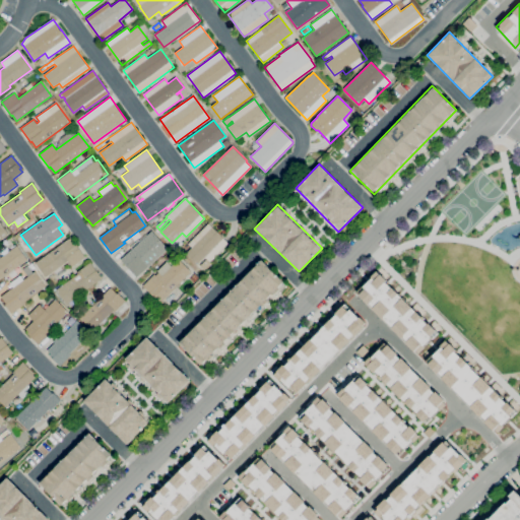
[(0,239),(0,222),(8,234),(0,239)]
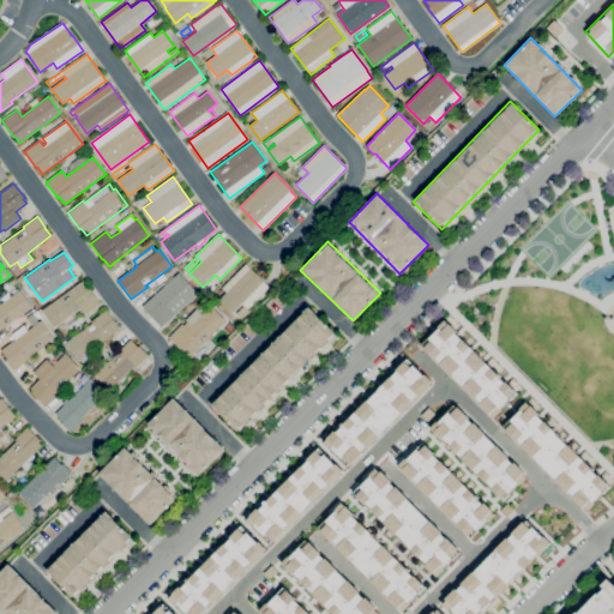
[(232,313),(218,300),(227,293),(222,288),(246,264),(269,287),(247,308),(241,302),(232,313)]
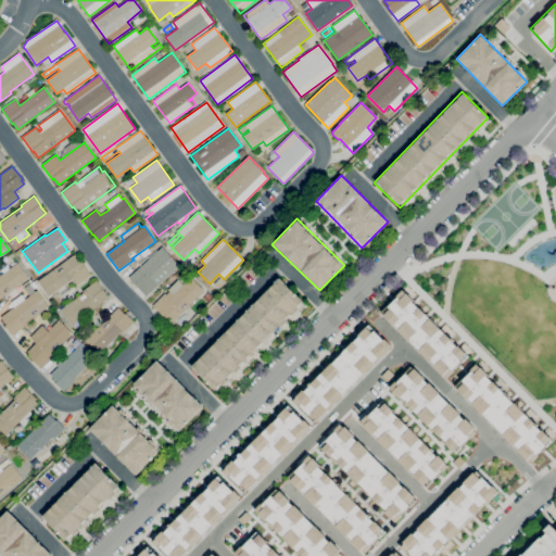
[(146,297),(129,278),(163,248),(179,266),(146,297)]
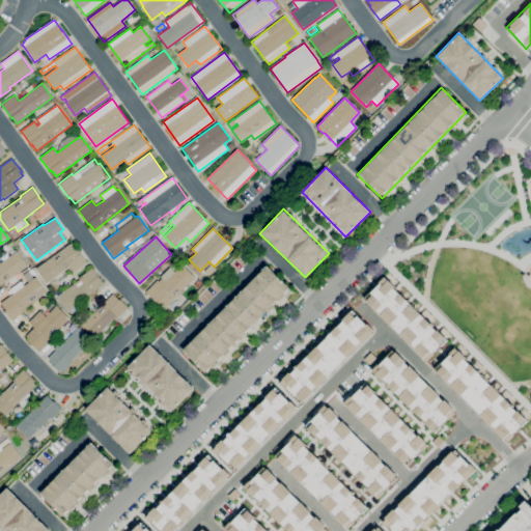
[(47,283),(36,269),(72,243),(76,249),(77,249),(87,262),(74,272),(70,267),(62,272),(66,277),(59,282),(55,277),(47,283)]
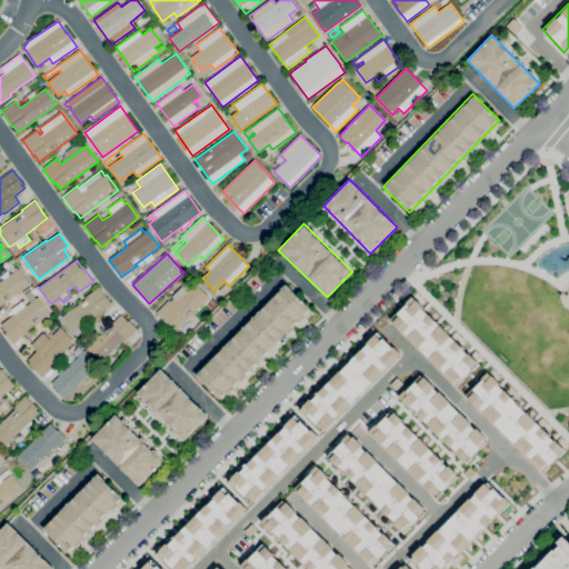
[(0,306),(0,281),(19,269),(30,285),(0,306)]
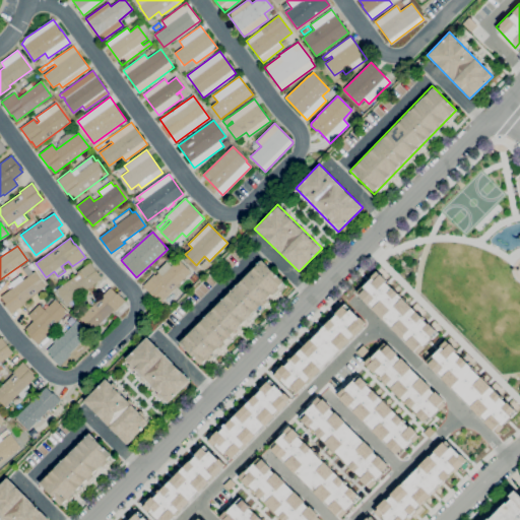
[(177,343),(201,367),(284,282),(260,258),(177,343)]
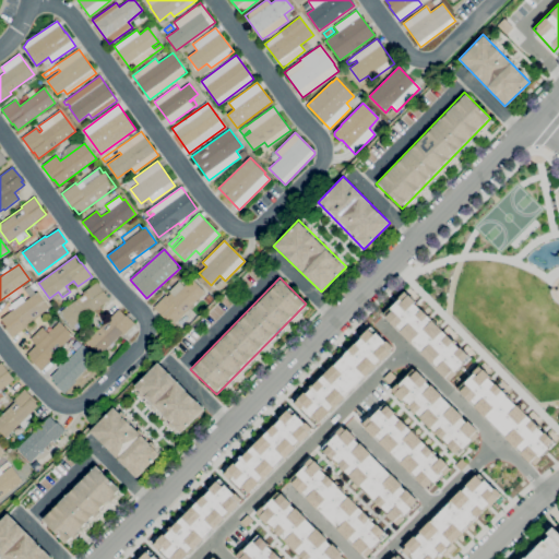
[(174,324),(167,319),(166,320),(153,307),(166,295),(167,296),(170,293),(169,292),(179,281),(183,286),(192,278),(205,292),(174,324)]
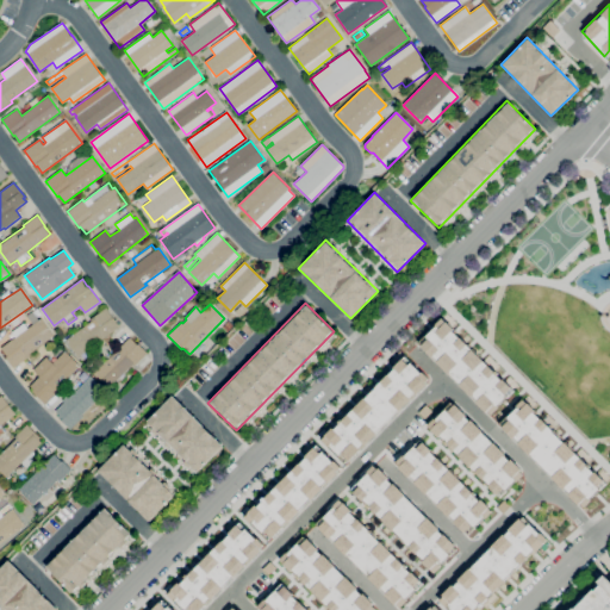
[(240,317),(235,311),(242,304),(248,310),(240,317)]
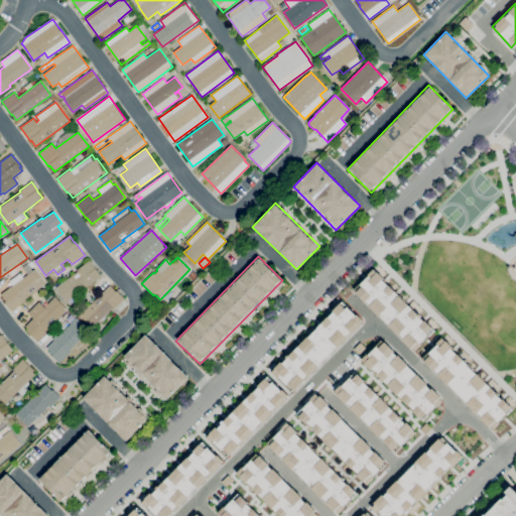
[(66,302),(55,288),(78,272),(76,270),(90,260),(101,276),(66,302)]
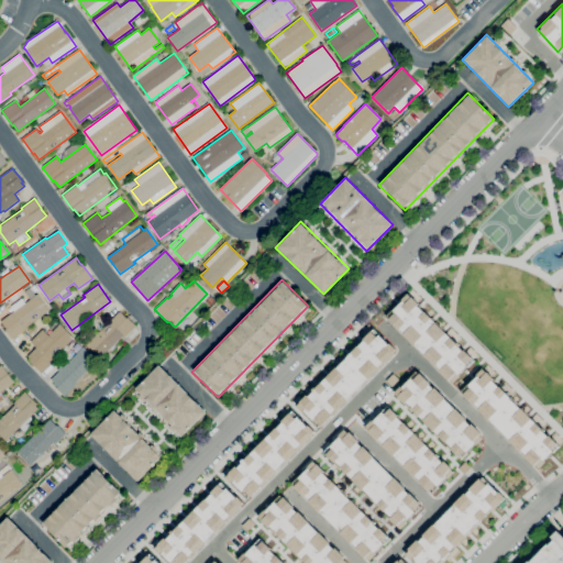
[(12,340),(4,330),(7,329),(0,321),(13,311),(10,307),(22,298),(25,302),(37,294),(50,310),(26,327),(28,329),(12,340)]
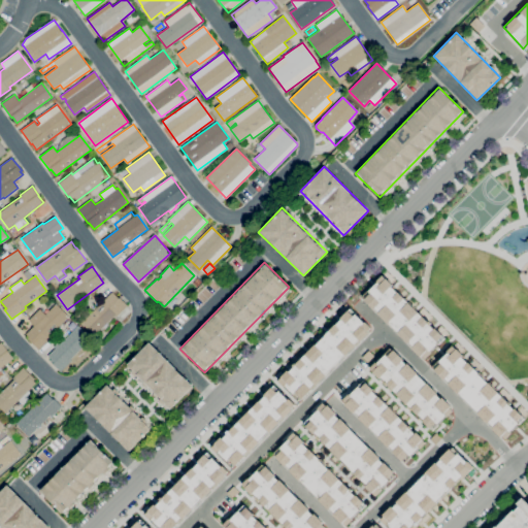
[(360,299),(424,359),(443,338),(432,327),(437,322),(422,307),(418,310),(382,276),(360,299)]
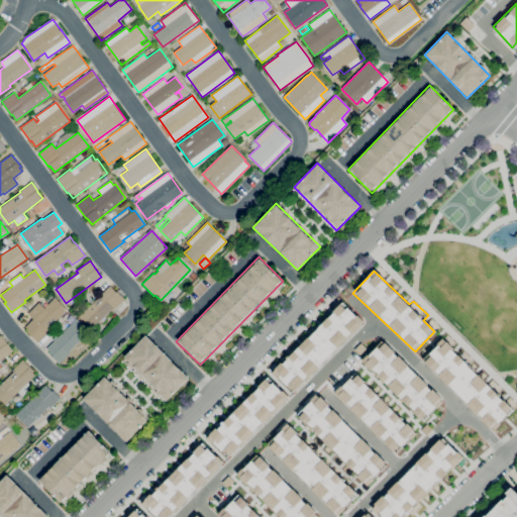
[(193,281),(189,277),(193,272),(197,276),(193,281)]
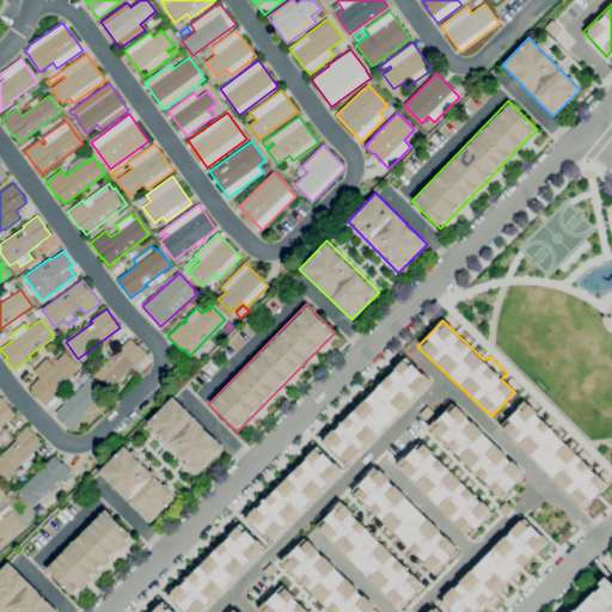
[(109,389),(95,374),(130,338),(139,347),(139,346),(148,354),(135,367),(133,366),(109,389)]
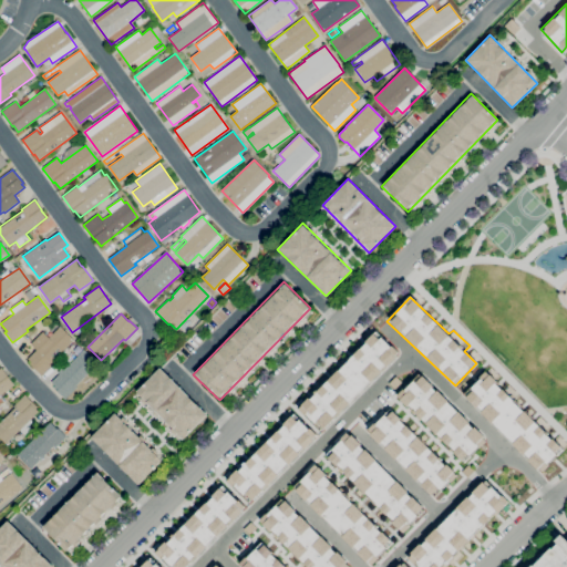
[(42,375),(30,363),(31,362),(28,359),(37,350),(30,343),(42,331),(49,338),(60,326),(74,340),(52,362),(53,363),(42,375)]
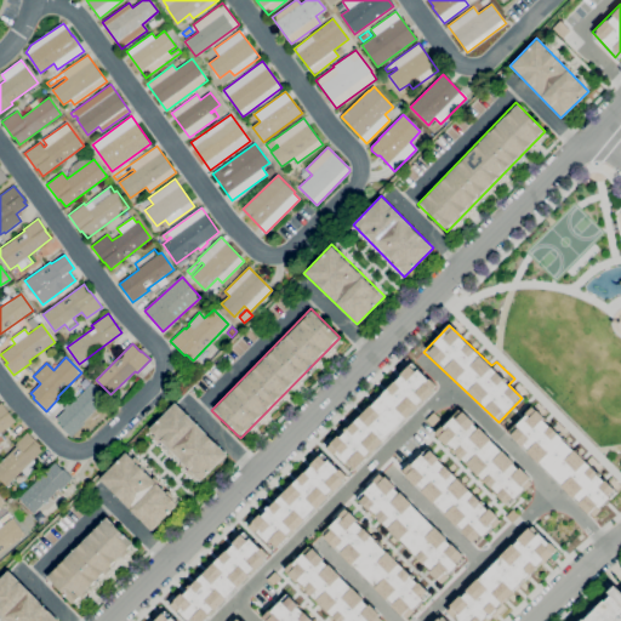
[(352,472),(437,387),(412,362),(326,446),(352,472)]
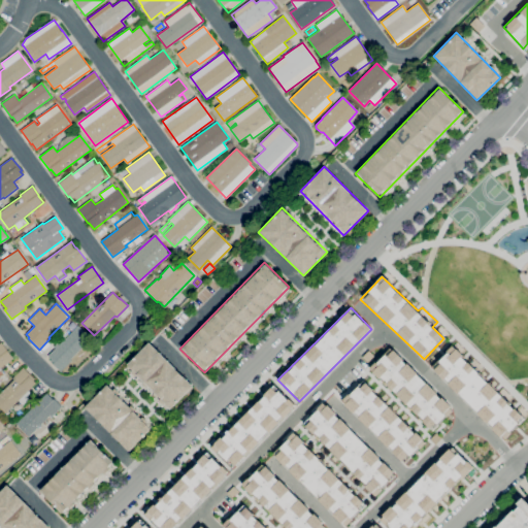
[(61,372),(48,360),(50,359),(47,356),(77,326),(91,339),(70,360),(72,361),(61,372)]
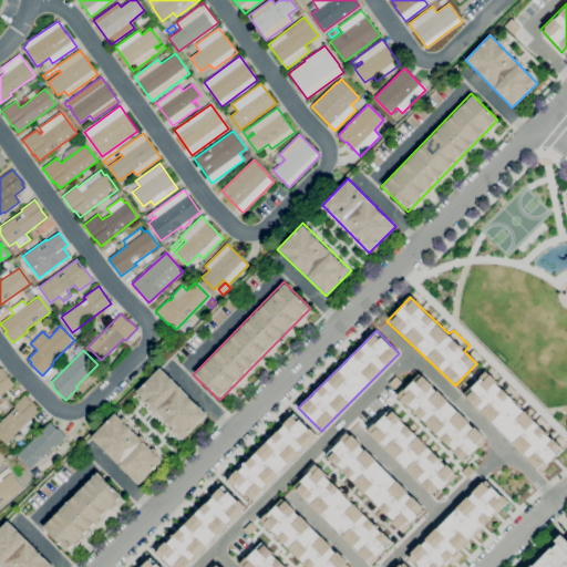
[(0,394),(0,367),(1,367),(14,384),(0,394)]
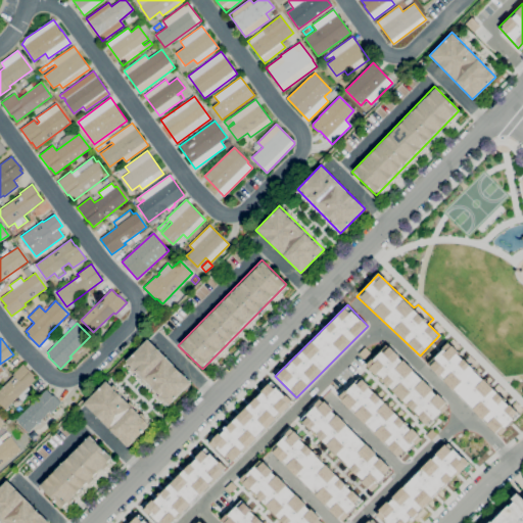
[(123,364),(167,408),(192,382),(148,339),(123,364)]
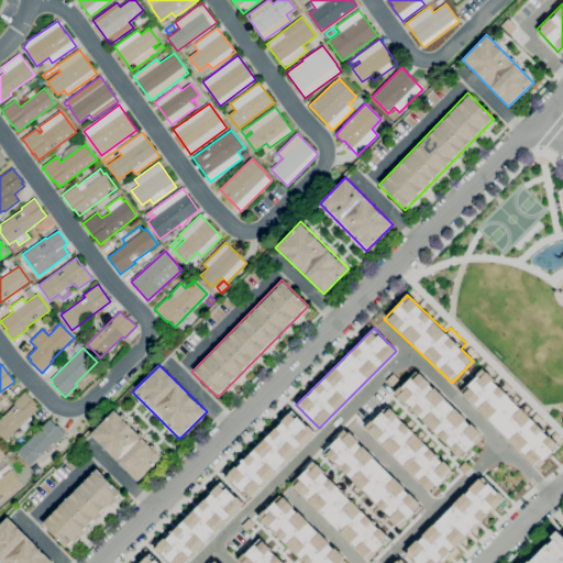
[(419,419),(460,460),(483,437),(416,370),(393,393),(419,419)]
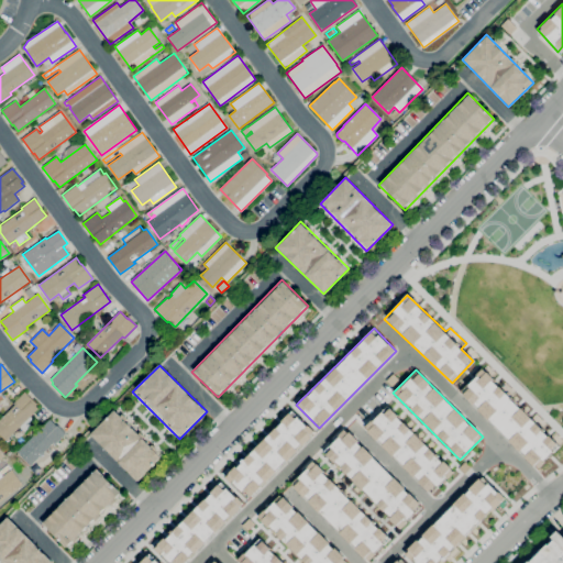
[(559,446),(484,370),(460,393),(534,470),(559,446)]
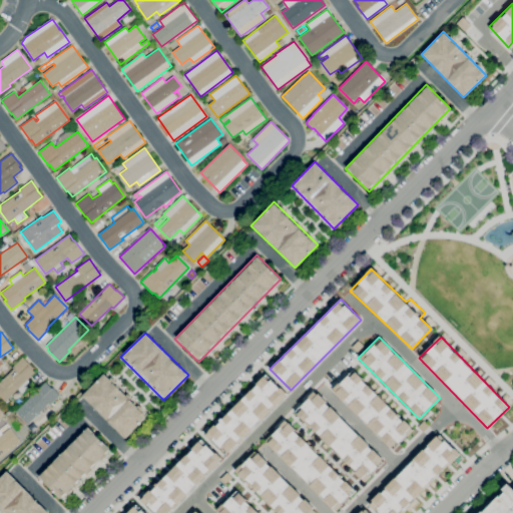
[(5,402),(0,396),(0,382),(13,369),(12,368),(22,357),(33,368),(32,369),(35,372),(27,380),(29,382),(26,385),(29,388),(23,394),(18,389),(5,402)]
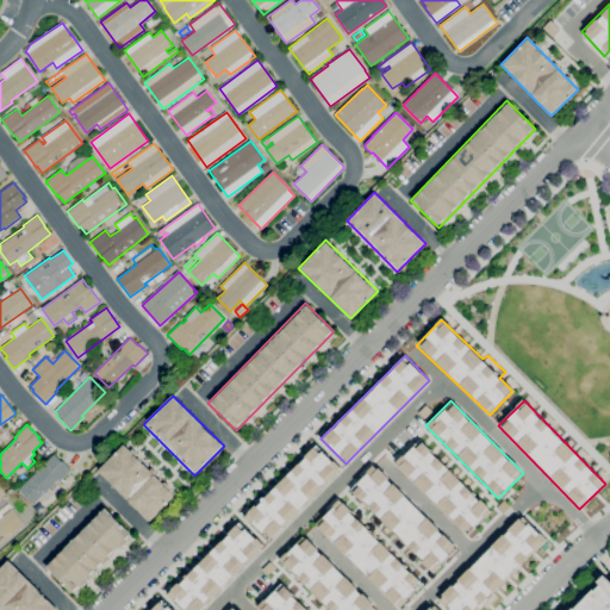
[(491,509),(416,441),(392,466),(468,534),(491,509)]
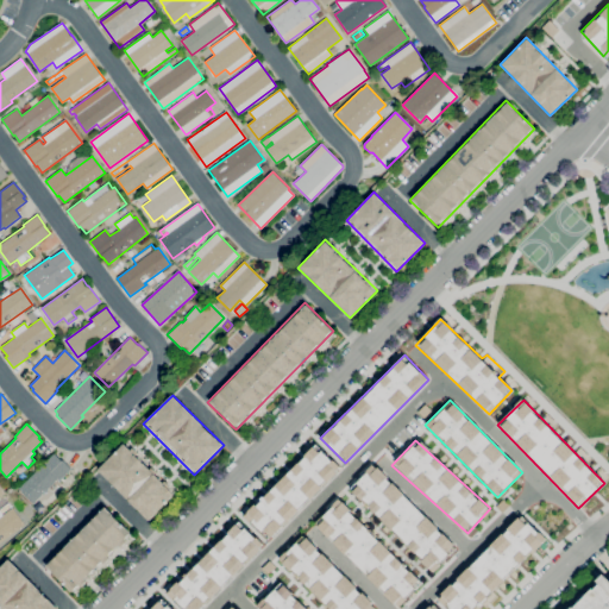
[(96,469),(148,521),(175,495),(124,443),(96,469)]
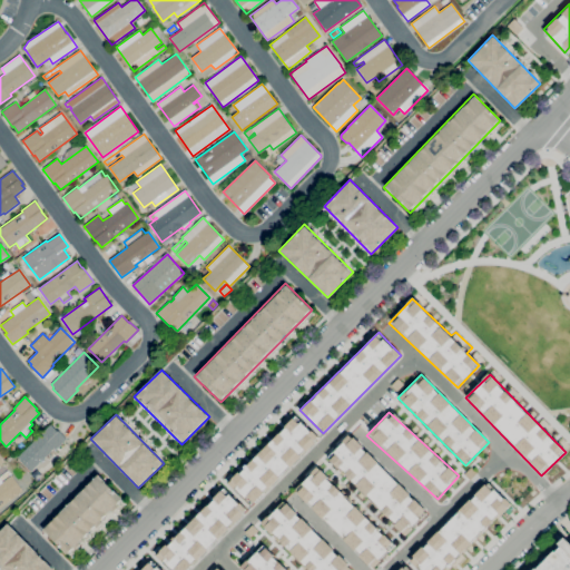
[(318,439),(295,415),(228,481),(252,504),(318,439)]
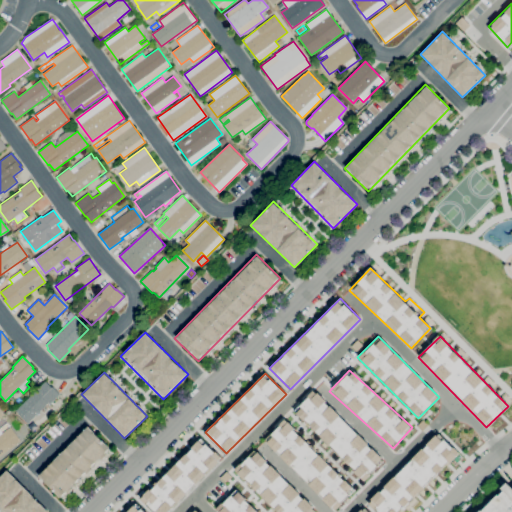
[(28,423),(15,411),(45,381),(52,387),(52,386),(60,394),(49,405),(48,404),(28,423)]
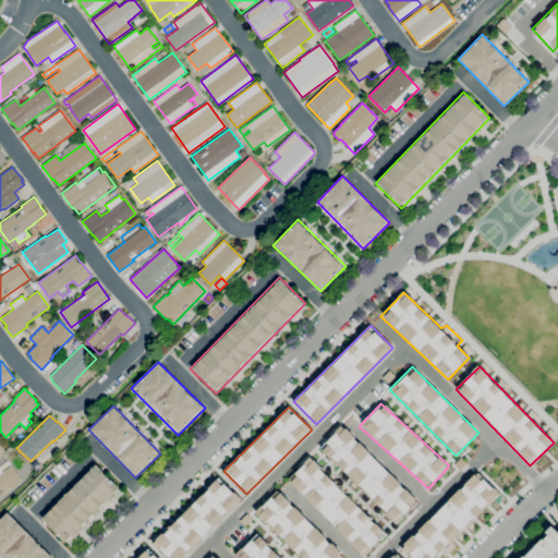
[(420,499),(340,426),(318,449),(398,523),(420,499)]
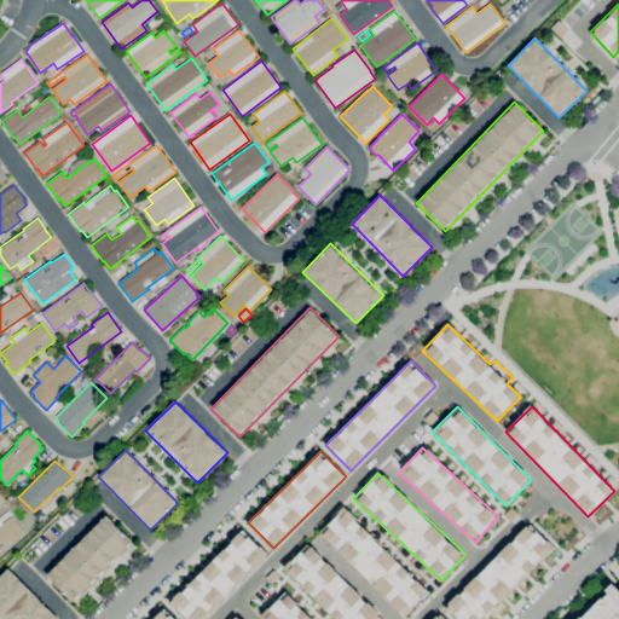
[(318,533),(371,584),(371,585),(404,617),(428,591),(342,508),(318,533)]
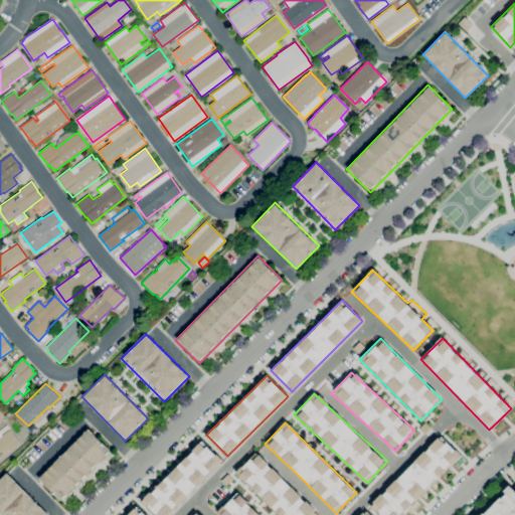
[(37,480),(61,503),(111,451),(87,427),(37,480)]
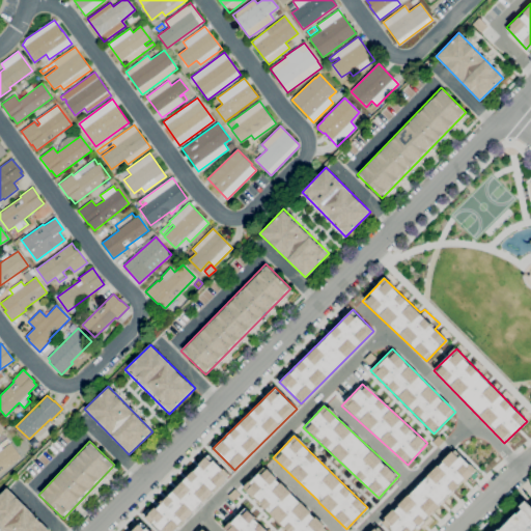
[(0,473),(0,451),(11,443),(22,457),(0,473)]
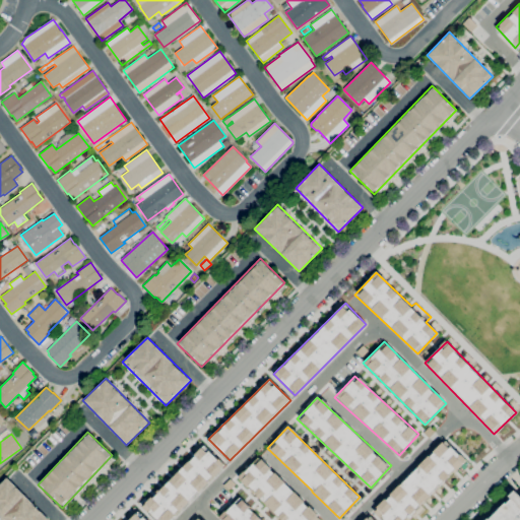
[(373,511),(382,519),(405,519),(463,460),(442,440),(373,511)]
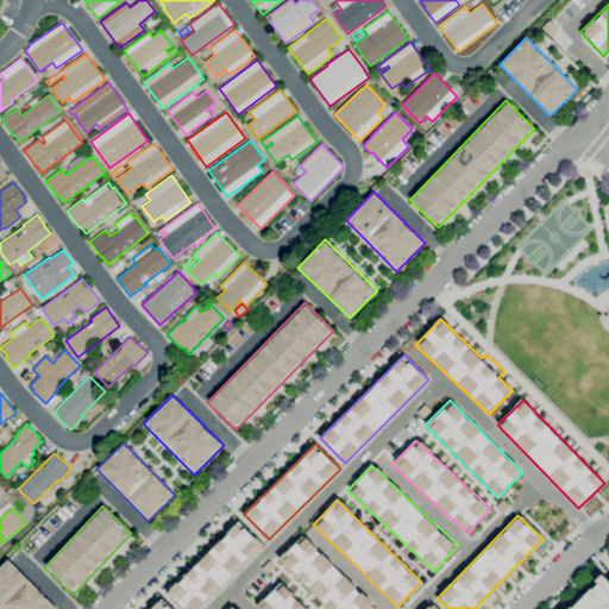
[(167,594),(182,608),(198,608),(262,545),(238,521),(167,594)]
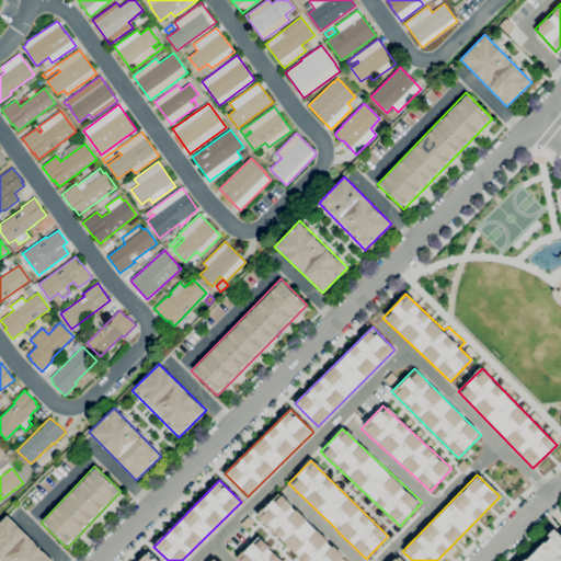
[(256,515),(301,560),(289,560),(288,559),(286,560),(260,534),(235,559),(237,560),(343,560),(345,559),(279,492),(256,515)]
